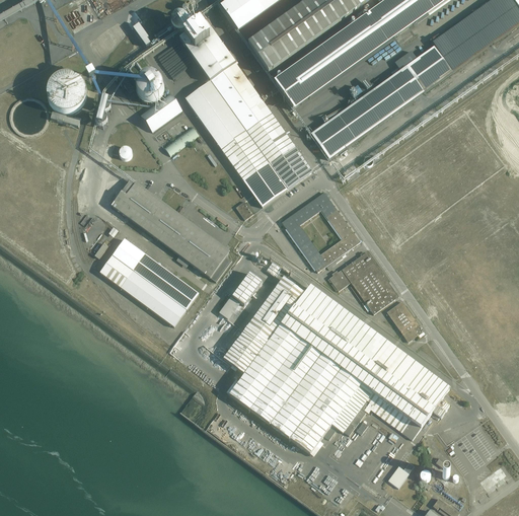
[(74,30),(97,17),(87,0),(84,0),(64,12),(74,30)]
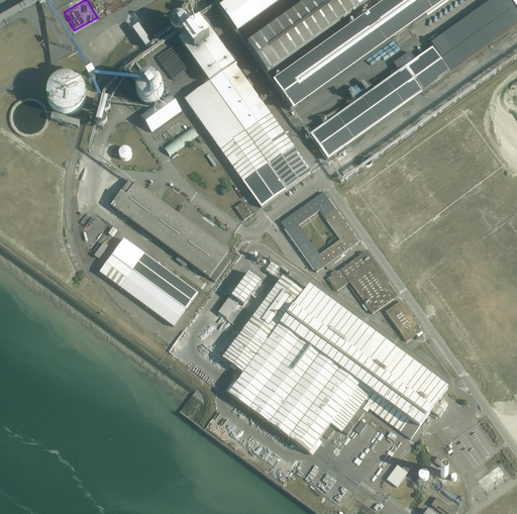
[(237,30),(279,0),(226,0),(220,5),(237,30)]
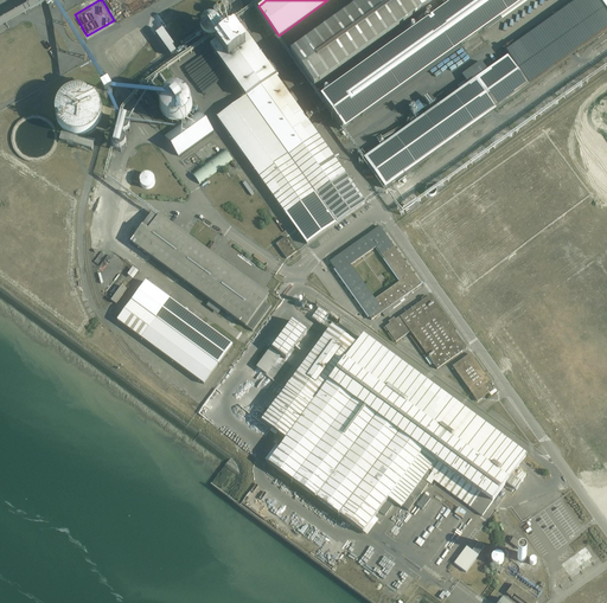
[(314,85),(421,10),(434,0),(363,0),(291,52),(314,85)]
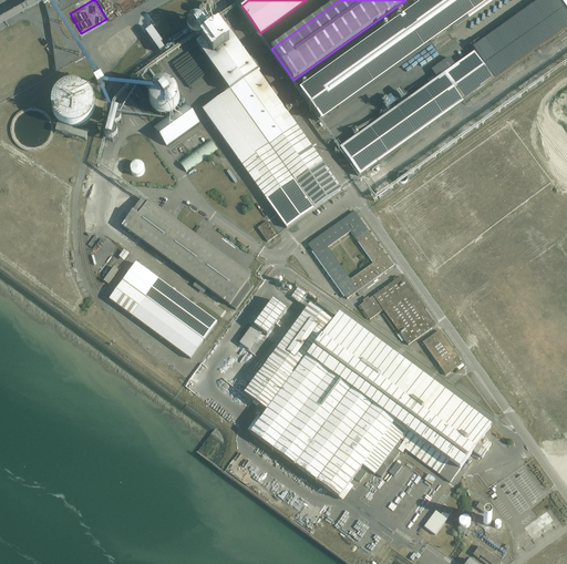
[(425,0),(368,41),(300,89),(322,121),(434,41),(492,0),(425,0)]
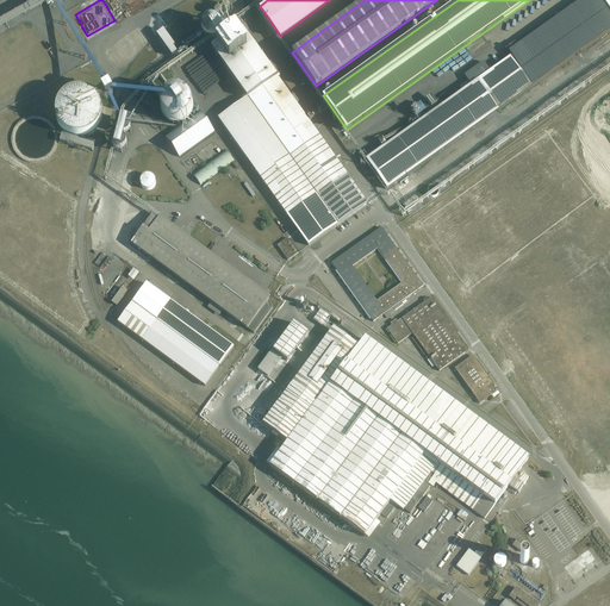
[(534,86),(592,44),(609,31),(609,7),(604,0),(567,0),(504,45),(510,54),(459,89),(456,86),(452,89),(454,93),(365,156),(387,187),(440,149),(443,154),(473,132),(470,127),(531,83),(534,86)]
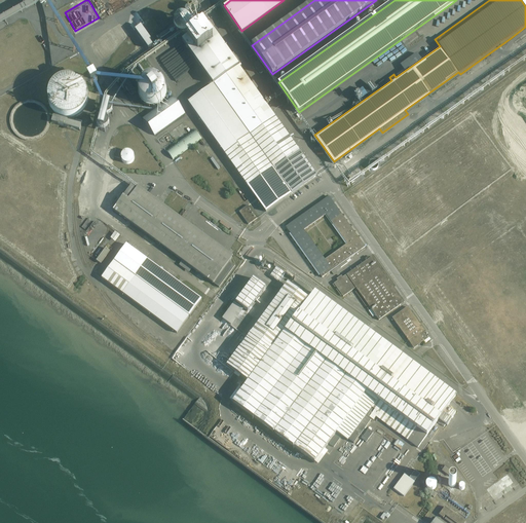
[(193,26),(193,24),(193,22),(193,21),(192,19),(191,16),(190,15),(188,14),(186,13),(184,13),(182,13),(180,13),(179,14),(177,16),(175,17),(174,20),(174,22),(174,24),(174,26),(174,28),(175,29),(176,31),(177,32),(179,33),(181,34),(183,34),(185,34),(187,33),(189,33),(190,31),(192,30),(193,28),(193,26)]
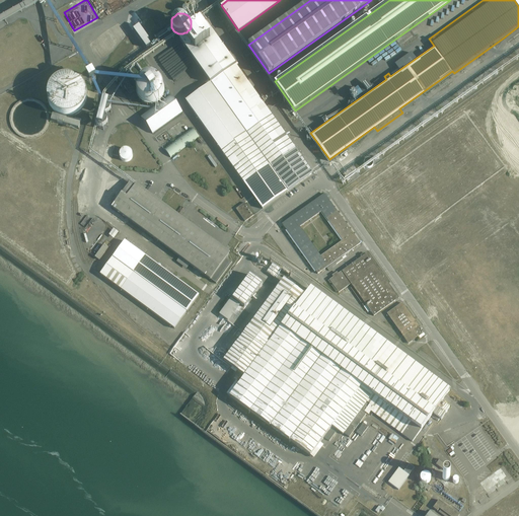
[(263,206),(312,170),(205,19),(178,38),(210,80),(186,98),(263,206)]
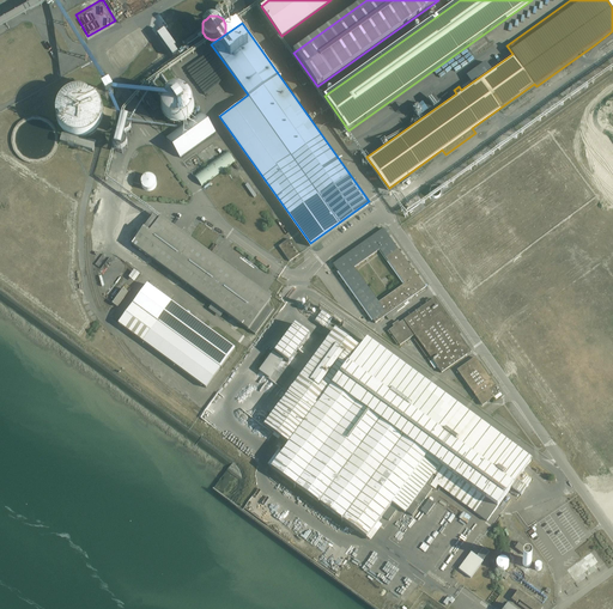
[(303,81),(309,78),(302,68),(296,72),(303,81)]
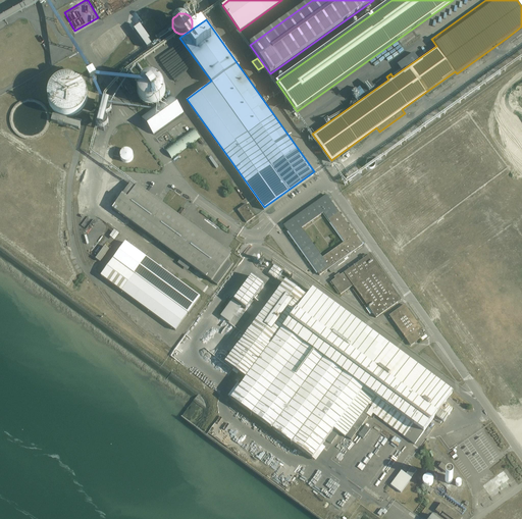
[(117,74),(128,90),(133,87),(121,71),(117,74)]
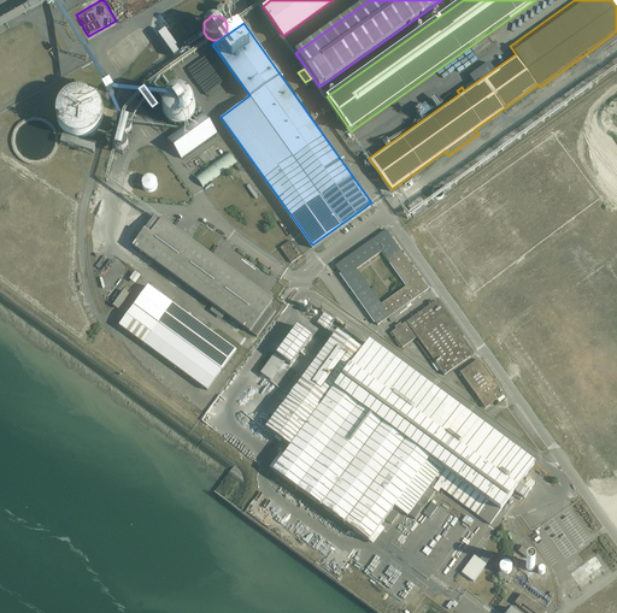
[(101,115),(103,111),(101,106),(101,102),(99,98),(97,94),(93,92),(92,90),(89,89),(84,88),(80,88),(76,88),(71,89),(68,92),(64,94),(62,96),(60,99),(59,101),(58,105),(57,107),(57,110),(57,112),(57,115),(58,118),(60,122),(63,125),(66,129),(70,131),(72,133),(75,133),(78,133),(82,133),(83,133),(87,131),(89,131),(92,129),(94,128),(95,127),(99,123),(100,121),(100,119),(101,115)]
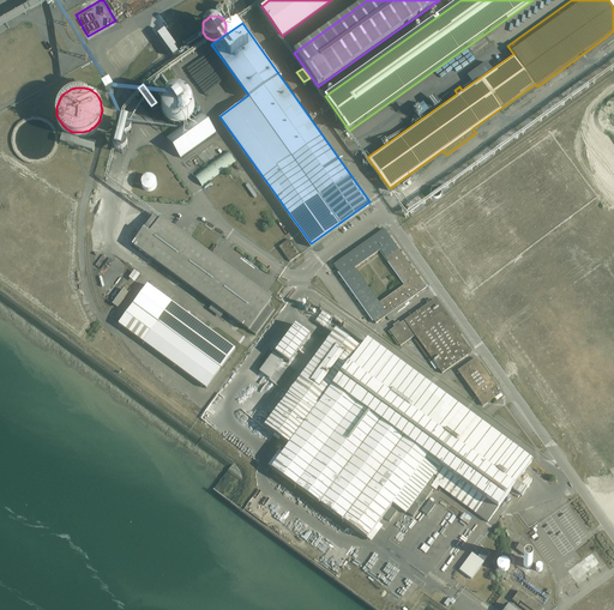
[(192,107),(193,103),(192,101),(192,98),(191,95),(188,94),(186,91),(184,90),(181,89),(178,89),(175,89),(173,90),(169,91),(167,92),(166,95),(164,97),(163,100),(162,103),(163,106),(163,108),(164,110),(167,114),(168,115),(172,118),(174,119),(176,119),(180,119),(184,118),(186,116),(187,115),(190,112),(192,109),(192,107)]
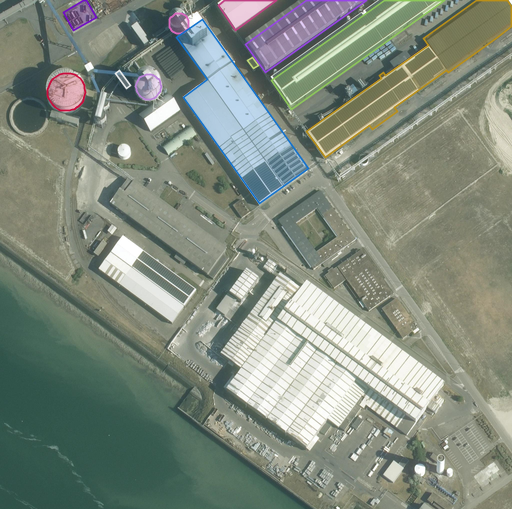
[(351,87),(348,89),(351,91),(357,86),(354,81),(349,85),(351,87)]
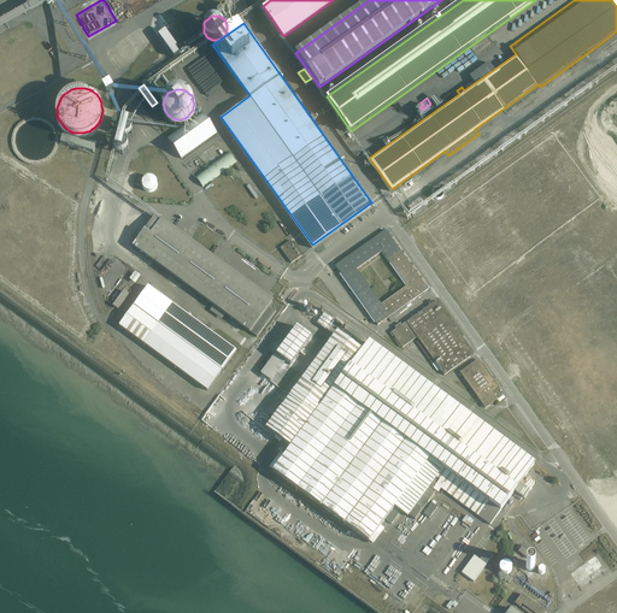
[(168,134),(182,154),(215,129),(201,110),(168,134)]
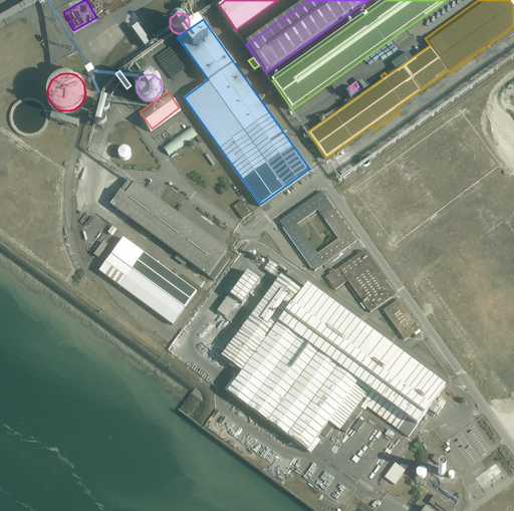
[(47,114),(48,112),(47,110),(47,108),(46,105),(44,102),(42,99),(39,96),(36,95),(33,93),(29,93),(27,93),(25,93),(21,94),(20,95),(17,96),(15,98),(12,101),(11,102),(10,104),(9,108),(9,110),(8,112),(9,115),(10,119),(11,123),(13,124),(14,126),(17,129),(19,131),(23,132),(25,133),(27,133),(31,133),(34,132),(37,131),(38,130),(40,129),(42,128),(44,124),(45,122),(46,120),(47,117),(47,114)]
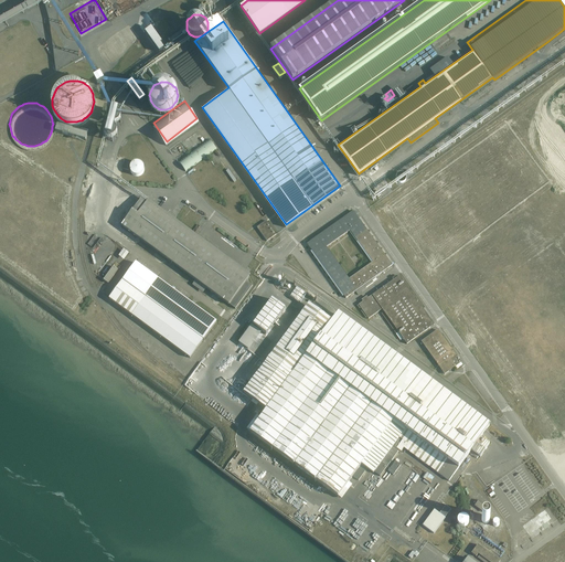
[(86,138),(88,130),(57,122),(54,130),(62,131),(61,137),(66,138),(67,133),(86,138)]
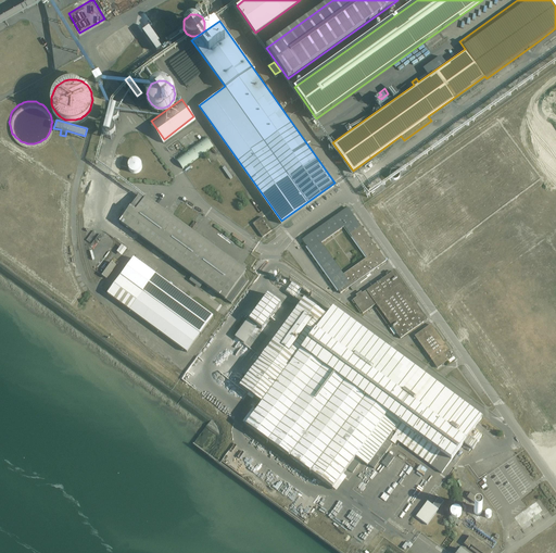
[(186,147),(199,138),(192,128),(179,137),(186,147)]
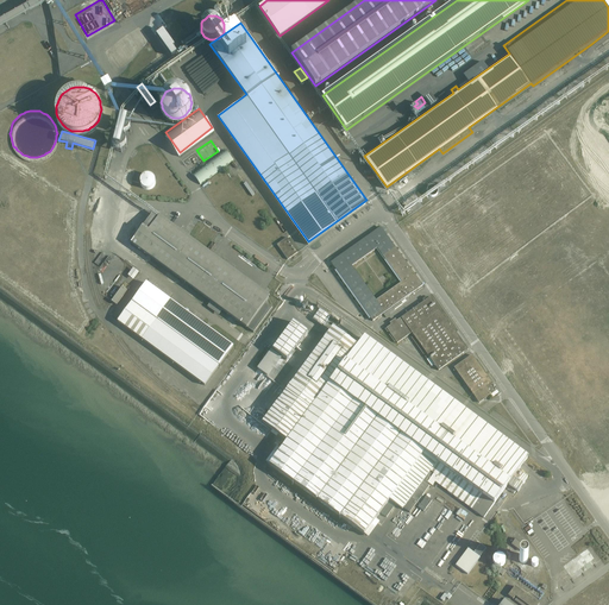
[(200,181),(233,157),(225,146),(192,170),(200,181)]
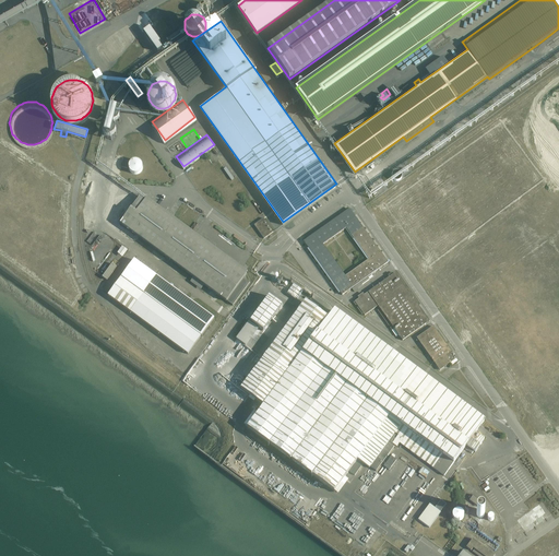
[(110,155),(113,149),(104,145),(103,153),(110,155)]
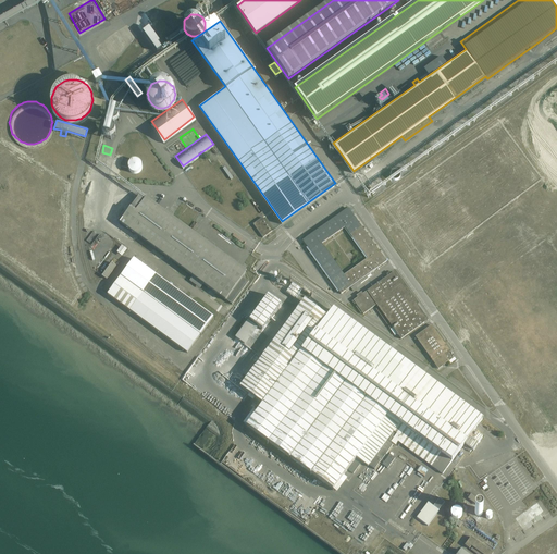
[(140,164),(141,162),(140,160),(139,158),(138,157),(137,157),(136,156),(135,156),(133,156),(132,156),(131,157),(130,158),(128,159),(128,160),(128,162),(128,163),(128,164),(130,165),(131,167),(131,168),(132,168),(134,169),(135,169),(136,169),(137,168),(138,168),(139,167),(140,165),(140,164)]
